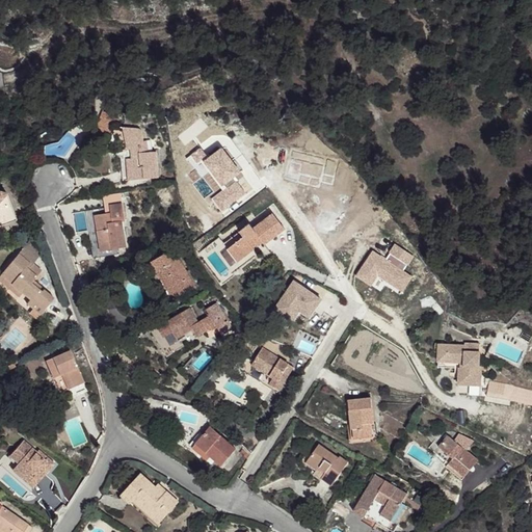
[(104,110),(101,116),(111,118),(104,110)]
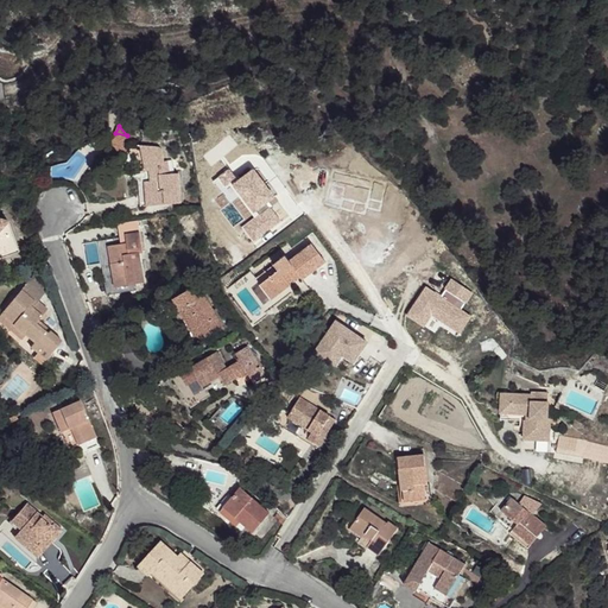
[(143,139),(138,131),(127,135),(115,133),(111,146),(127,153),(132,144),(143,139)]
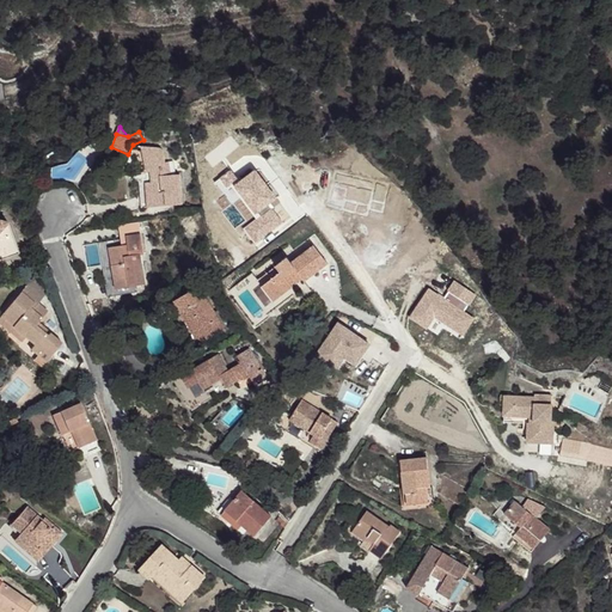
[(183,206),(181,175),(176,176),(171,176),(169,163),(165,163),(164,152),(161,150),(160,148),(148,147),(148,160),(145,160),(147,173),(151,172),(153,172),(153,183),(151,183),(139,184),(140,200),(147,199),(148,208),(183,206)]
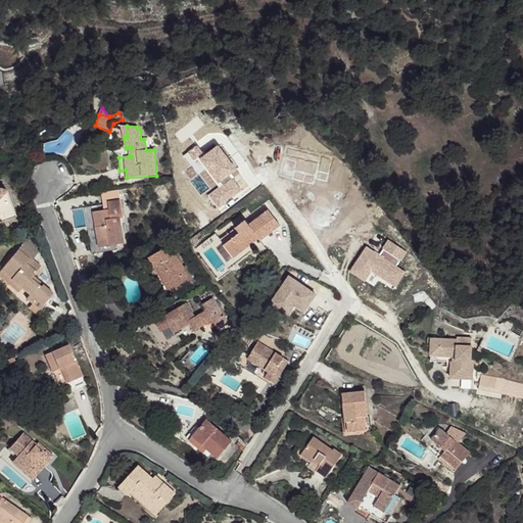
[(197,145),(188,152),(193,160),(203,153),(197,145)]
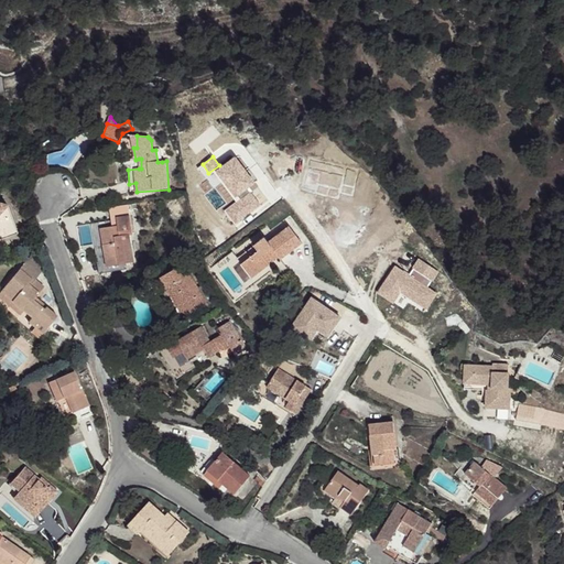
[(237,156),(215,174),(221,183),(214,188),(230,207),(225,210),(237,225),(261,206),(248,190),(258,182),(237,156)]
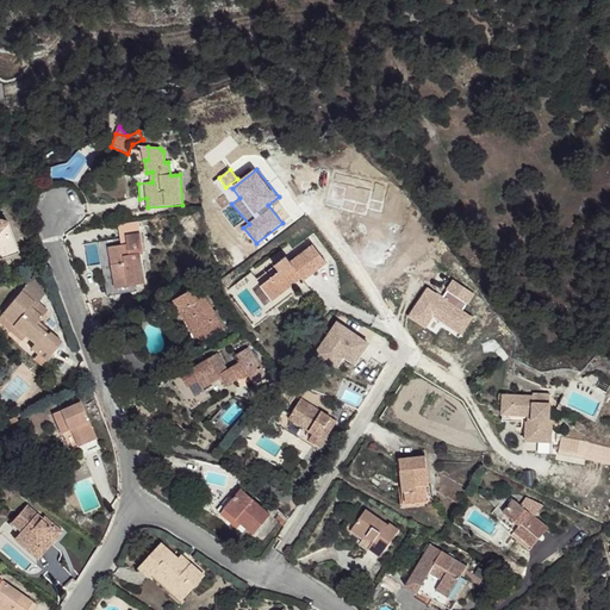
[(386,185),(335,173),(327,206),(366,216),(368,209),(380,211),(386,185)]
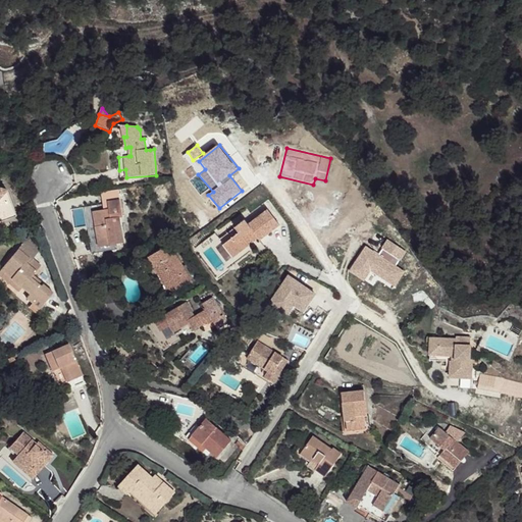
[(0,192),(2,194),(11,218),(16,216),(6,190),(0,188),(0,192)]
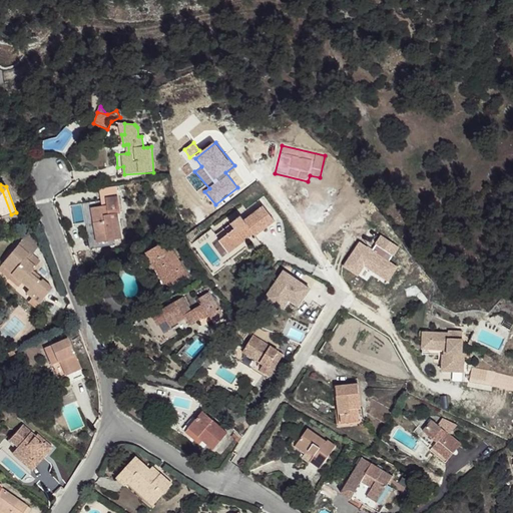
[(2,190),(0,188),(0,217),(11,214),(2,190)]
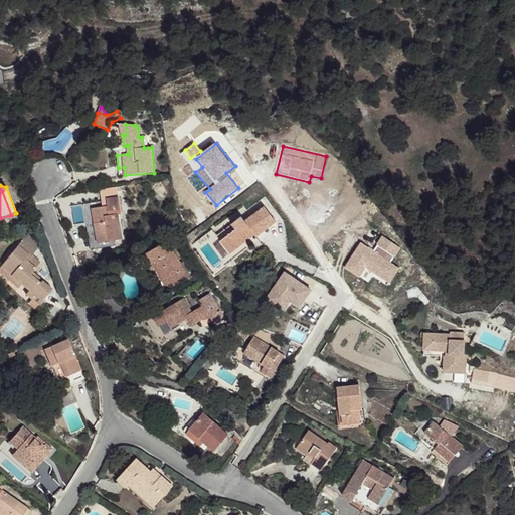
[(115,241),(122,239),(118,214),(121,214),(119,197),(107,199),(107,200),(108,206),(103,207),(92,208),(95,223),(98,244),(105,242),(115,241)]
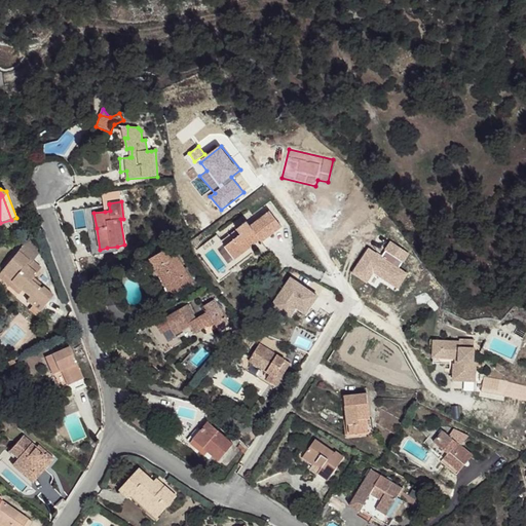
[(282,227),(270,212),(251,226),(248,222),(222,241),(218,235),(197,251),(201,257),(221,241),(235,260),(251,247),(247,241),(256,234),(260,240),(262,242),(282,227)]
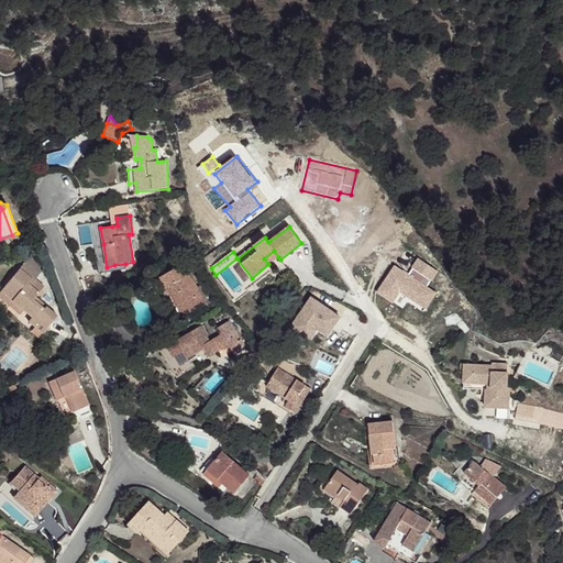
[(274,251),(264,258),(268,264),(278,257),(274,251)]
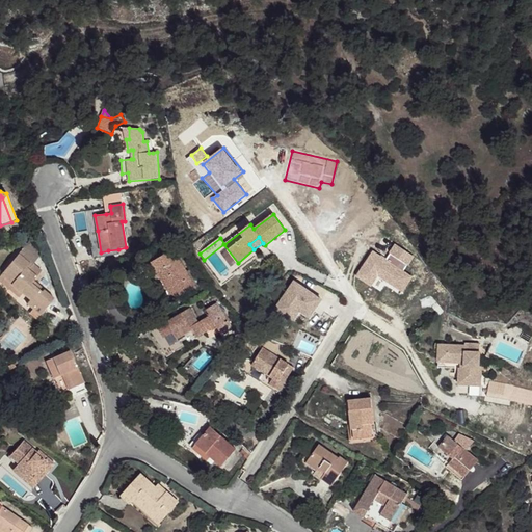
[(24,247),(37,259),(44,253),(30,240),(24,247)]
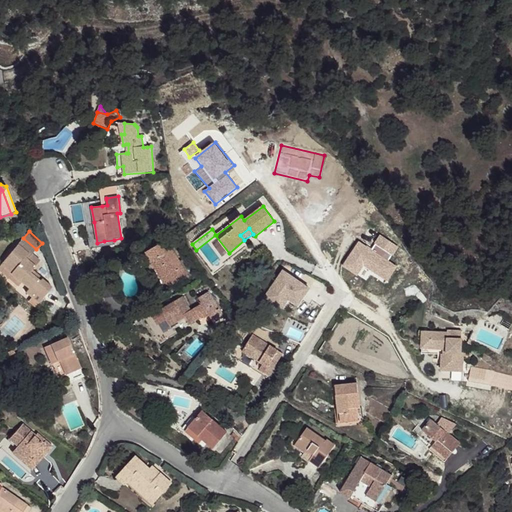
[(358,242),(342,266),(357,276),(364,266),(389,281),(397,266),(389,261),(398,246),(380,236),(371,250),(358,242)]
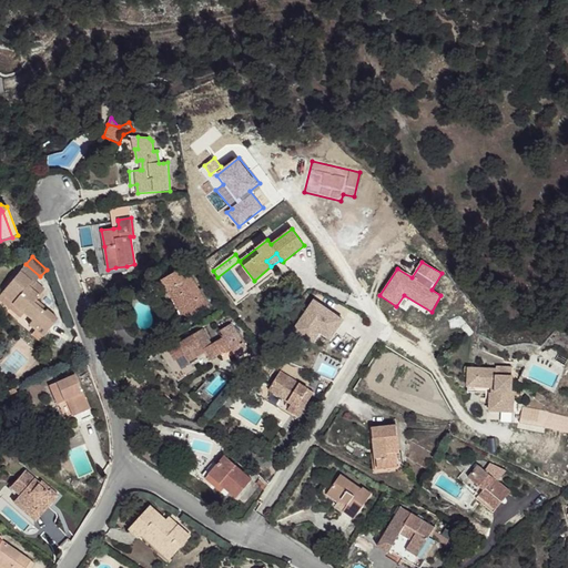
[(26,264),(1,293),(24,313),(28,310),(36,316),(32,321),(29,324),(36,330),(43,336),(58,318),(47,310),(44,312),(33,302),(36,300),(40,295),(31,287),(36,282),(40,276),(26,264)]
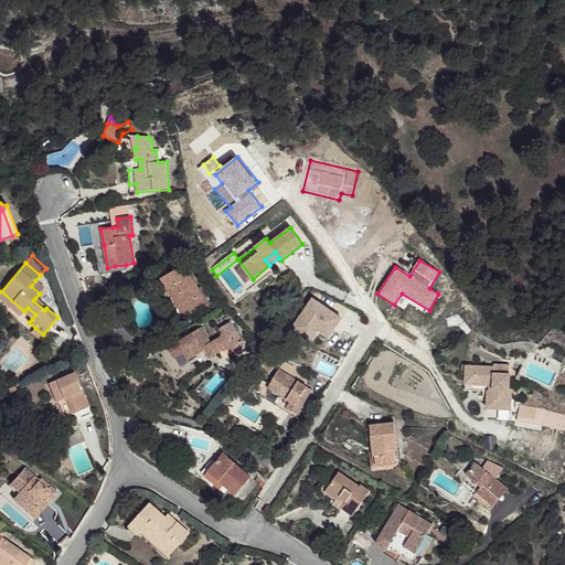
[(178,302),(187,317),(208,305),(185,265),(158,280),(164,291),(172,287),(180,301),(178,302)]
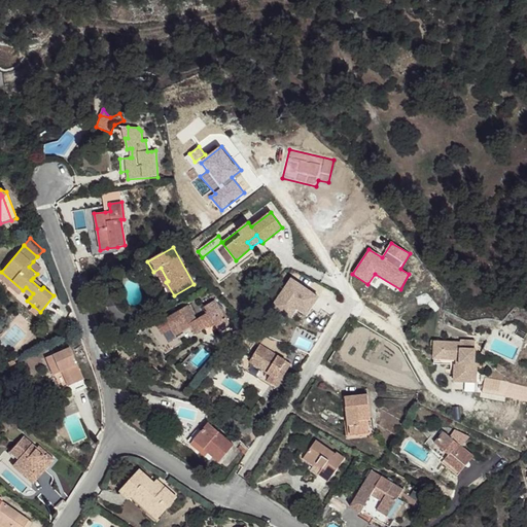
[(33,261),(29,267),(37,274),(41,269),(33,261)]
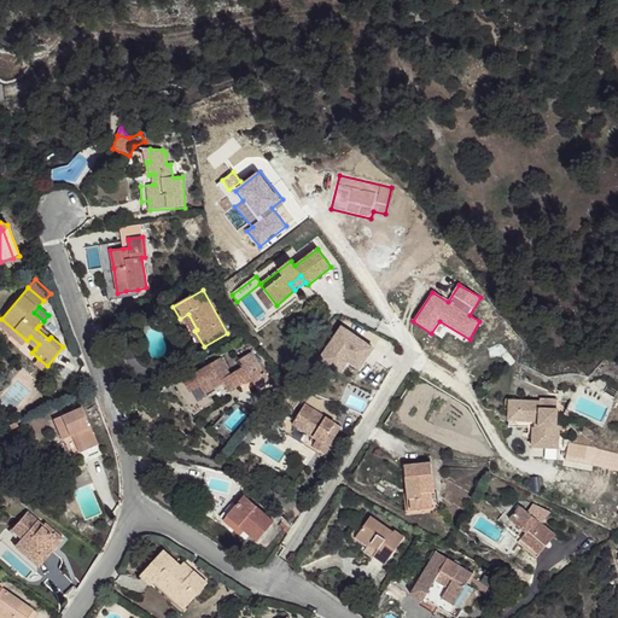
[(188,314),(180,319),(198,350),(204,347),(194,331),(197,330),(188,314)]
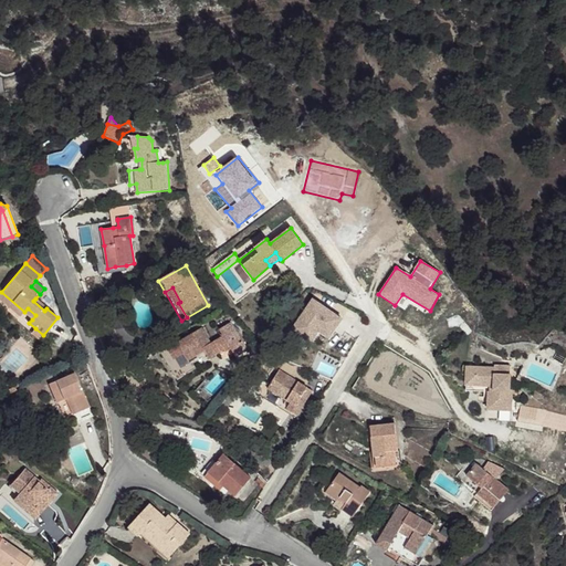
[(0,299),(20,317),(24,312),(1,292),(0,293),(0,299)]
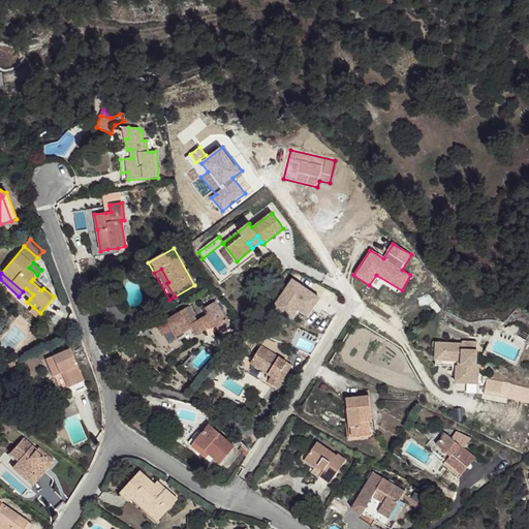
[(33,279),(31,281),(41,290),(43,288),(33,279)]
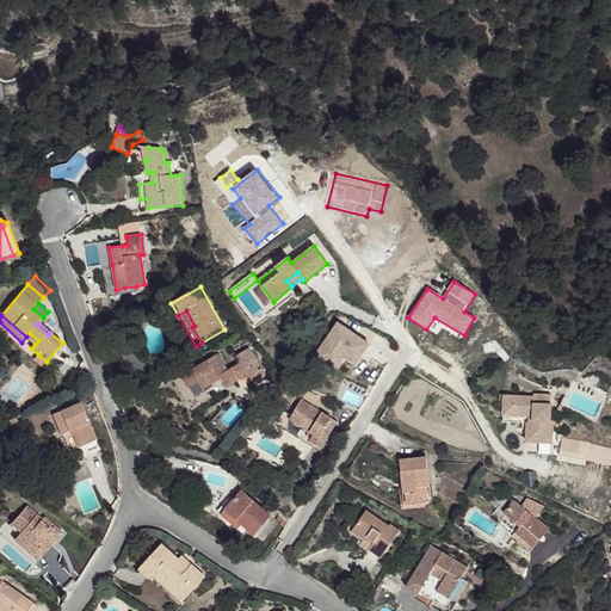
[(369,345),(338,323),(316,356),(335,370),(345,357),(356,364),(369,345)]
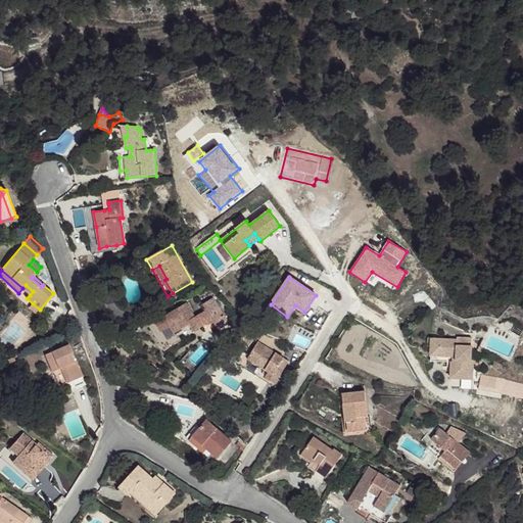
[(33,291),(26,285),(22,288),(30,295),(33,291)]
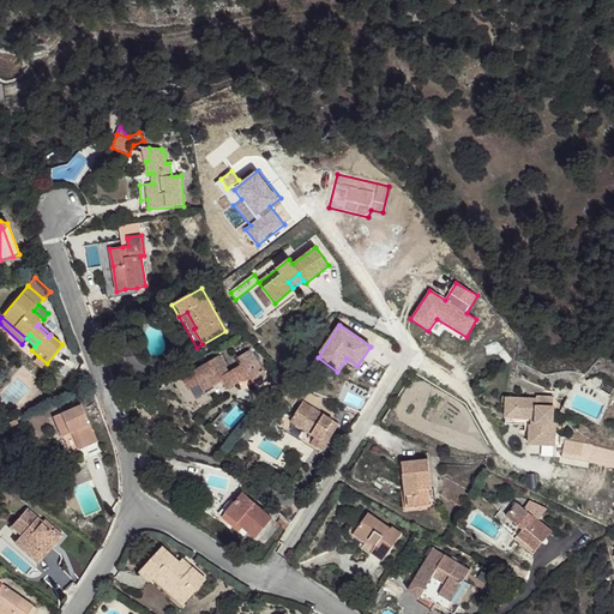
[(220,355),(187,374),(194,387),(200,384),(203,387),(220,378),(222,380),(227,389),(250,375),(257,389),(269,380),(251,350),(238,357),(242,365),(229,373),(220,355)]
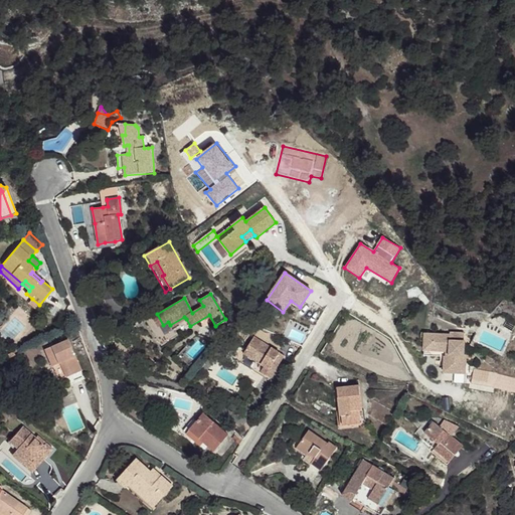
[(36,309),(39,305),(32,299),(29,303),(36,309)]
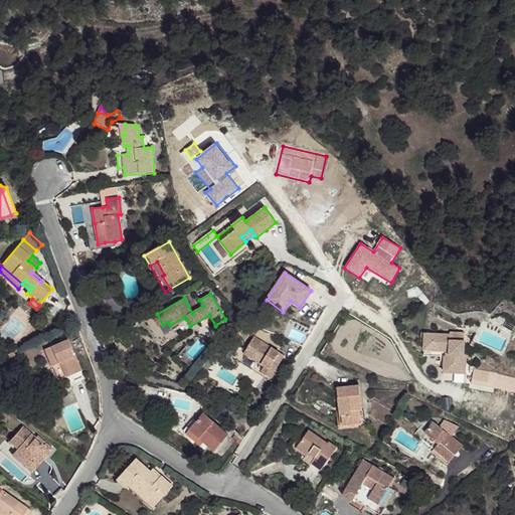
[(157,314),(153,317),(160,327),(163,325),(157,314)]
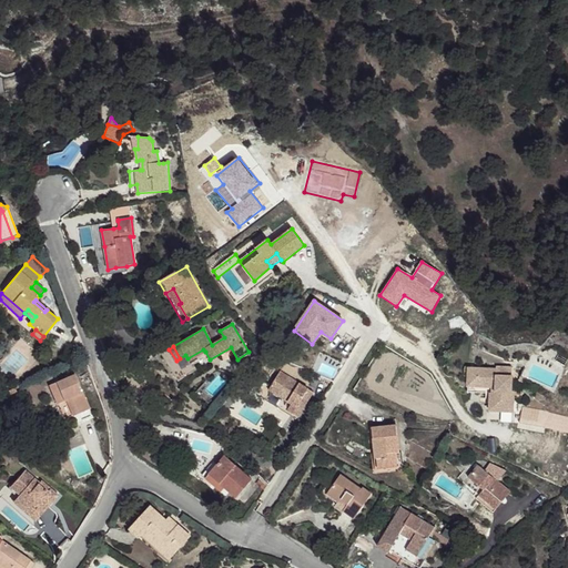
[(203,350),(188,358),(190,362),(205,352),(203,350)]
